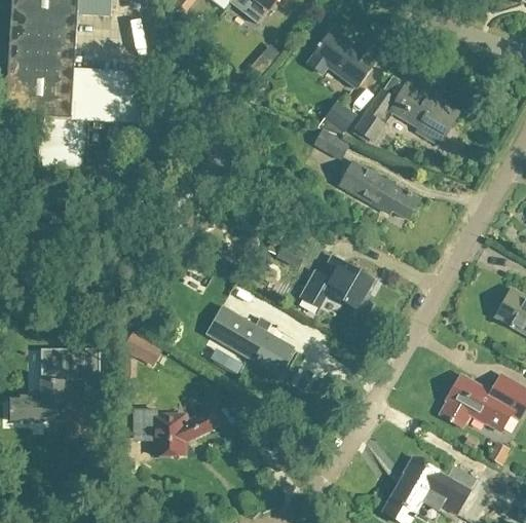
[(11,0),(4,114),(24,115),(41,116),(39,140),(38,165),(86,169),(87,143),(88,120),(137,123),(140,71),(74,67),(77,12),(77,0),(11,0)]
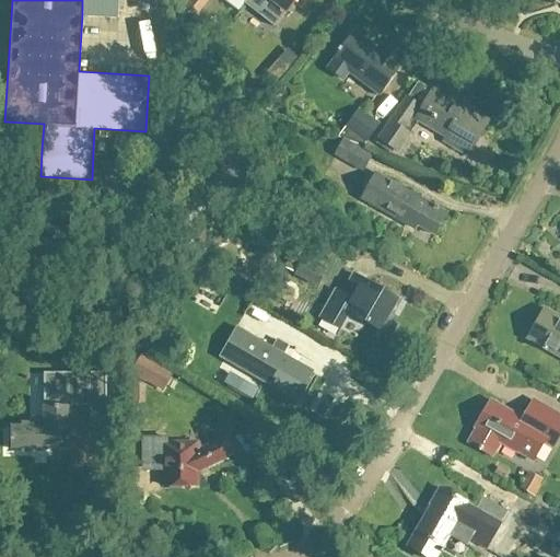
[(82,0),(82,13),(117,15),(117,0),(82,0)]
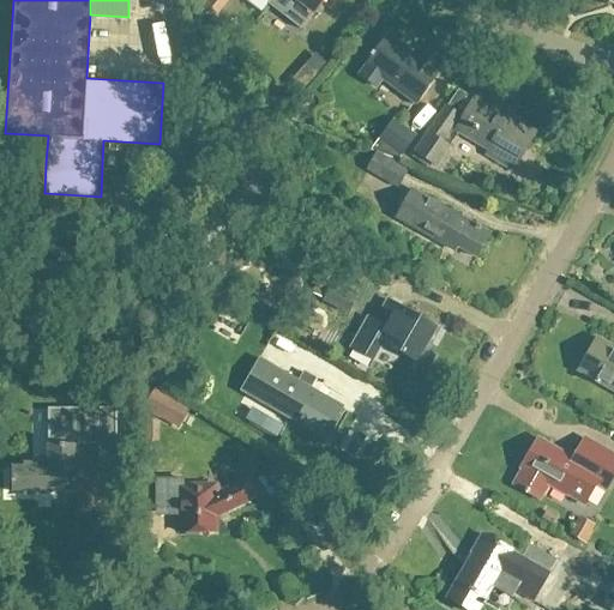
[(176,0),(138,35),(152,52),(197,13),(185,0),(176,0)]
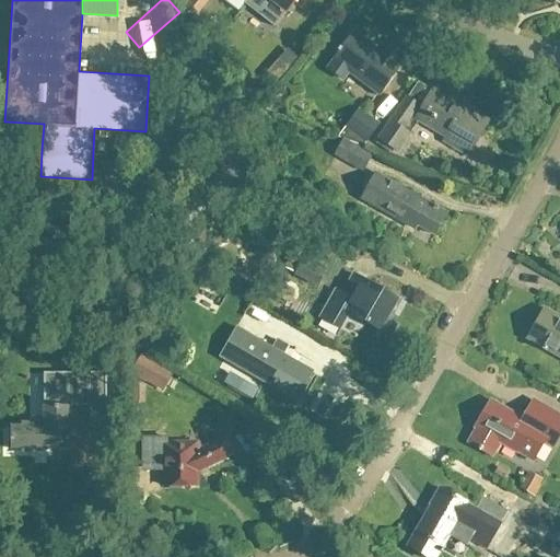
[(186,0),(183,4),(196,14),(207,0),(186,0)]
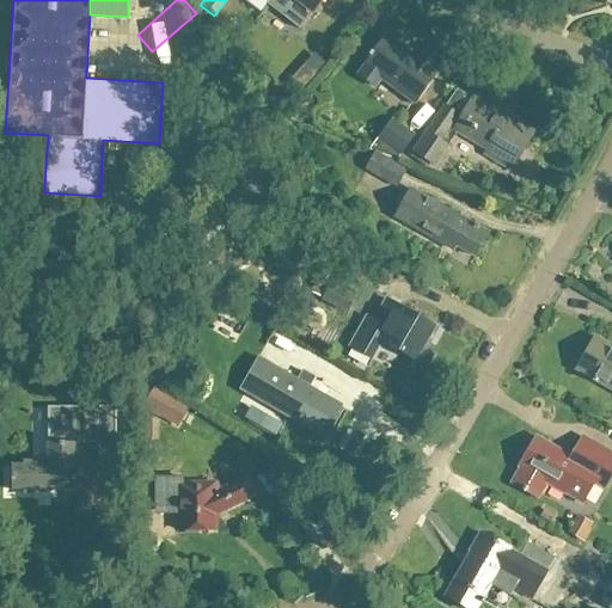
[(270,0),(268,2),(300,26),(313,10),(320,0),(270,0)]
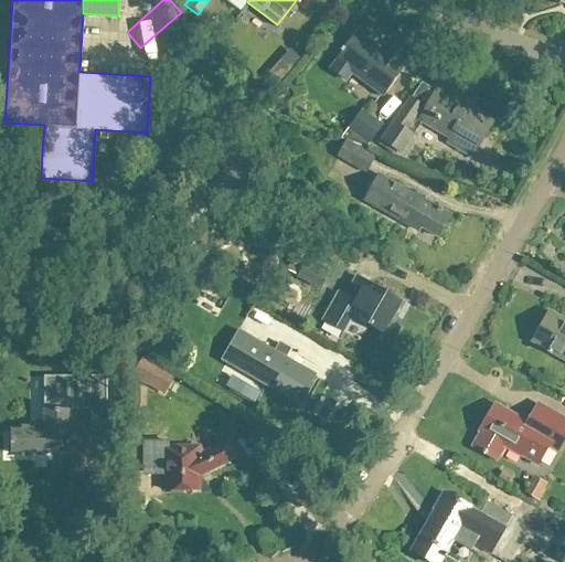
[(344,78),(352,69),(382,92),(406,61),(385,44),(382,48),(358,29),(336,56),(337,57),(329,67),(344,78)]
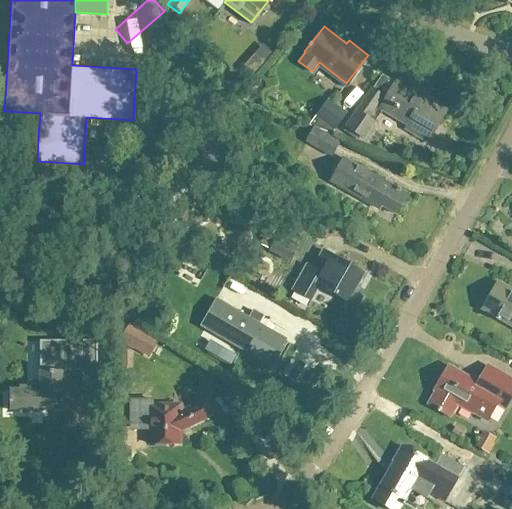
[(373,86),(346,126),(362,137),(383,106),(408,121),(406,125),(428,139),(446,108),(418,91),(419,90),(398,77),(387,95),(373,86)]
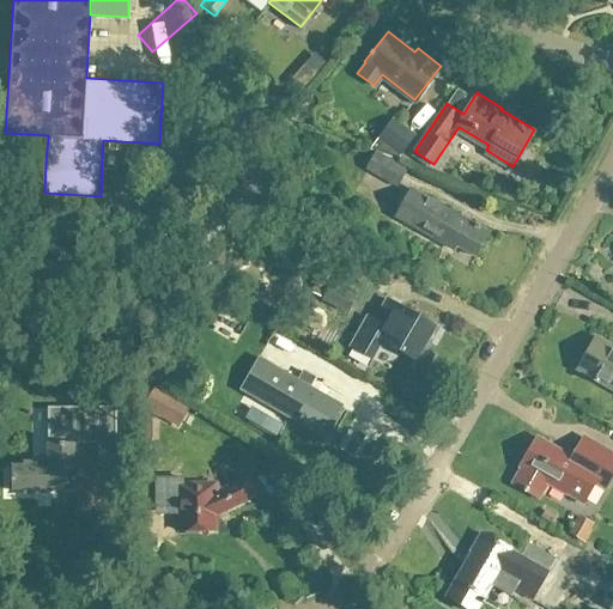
[(369,145),(396,156),(414,132),(390,114),(369,145)]
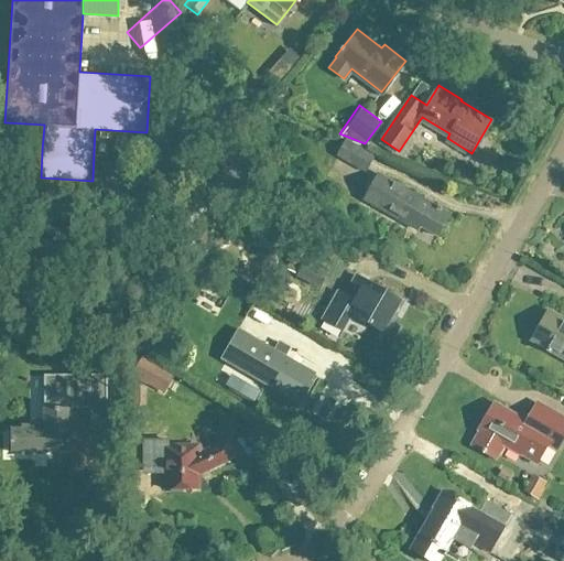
[(346,137),(337,153),(367,169),(376,152),(364,146),(346,137)]
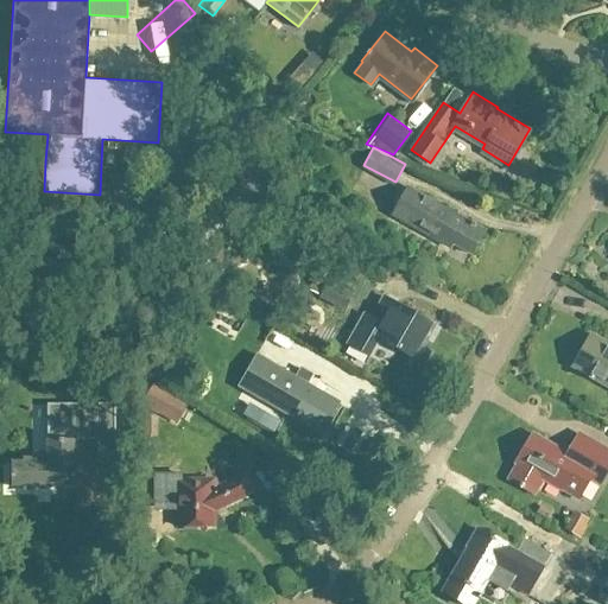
[(485,228),(409,184),(393,211),(450,245),(453,241),(472,252),(485,228)]
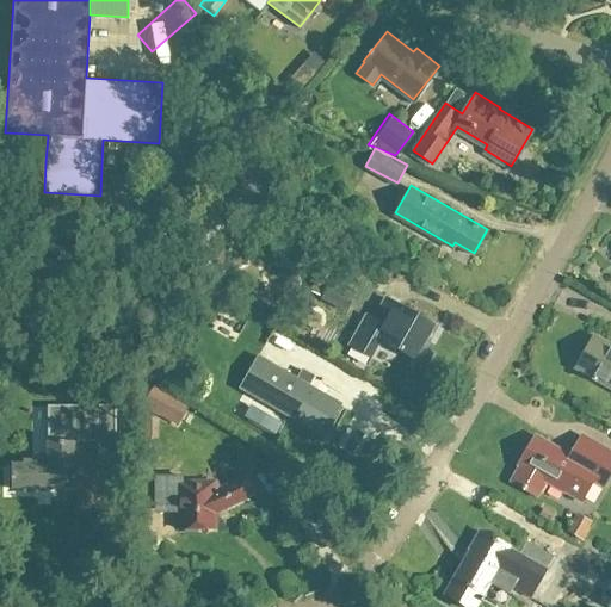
[(309,289),(323,295),(322,297),(346,310),(356,292),(331,280),(316,274),(309,289)]
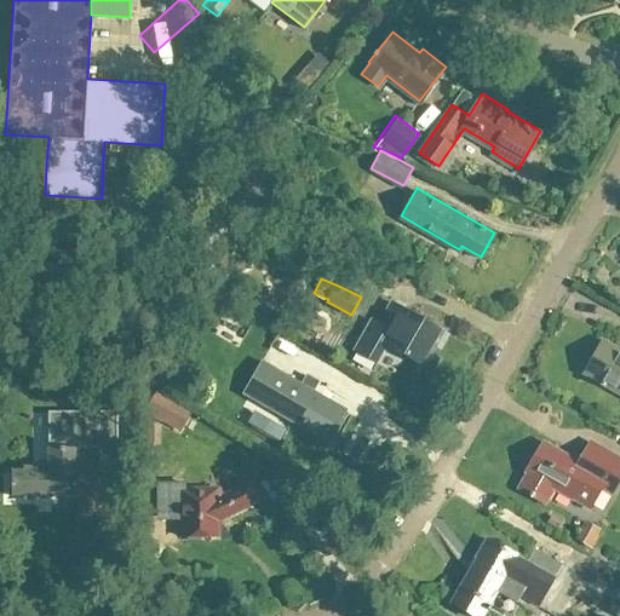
[(385,341),(420,361),(440,328),(391,299),(378,321),(371,317),(357,340),(379,353),(385,341)]
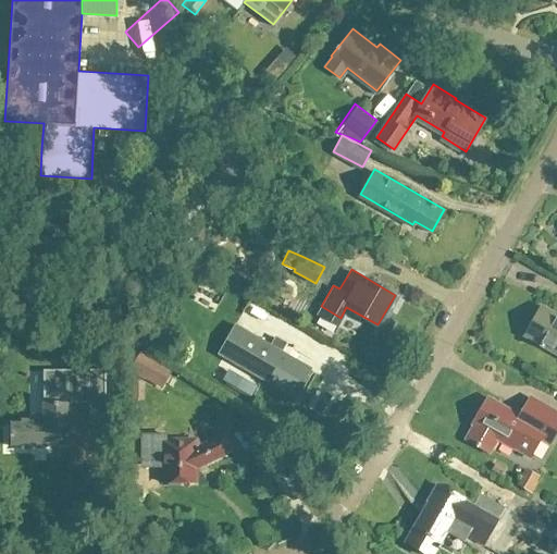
[(556,312),(542,304),(524,334),(556,353),(556,312)]
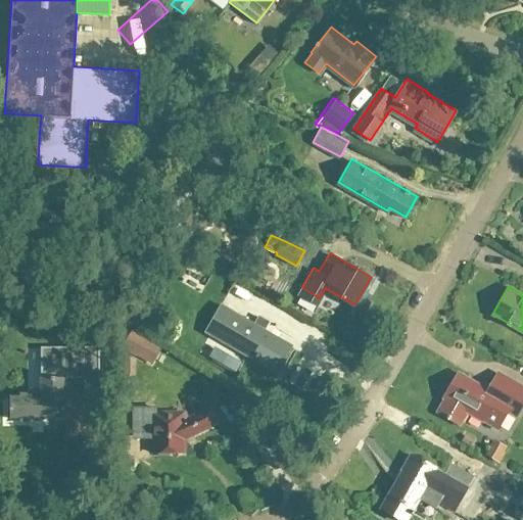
[(221,303),(205,331),(277,372),(292,345),(265,329),(270,321),(258,315),(254,323),(221,303)]
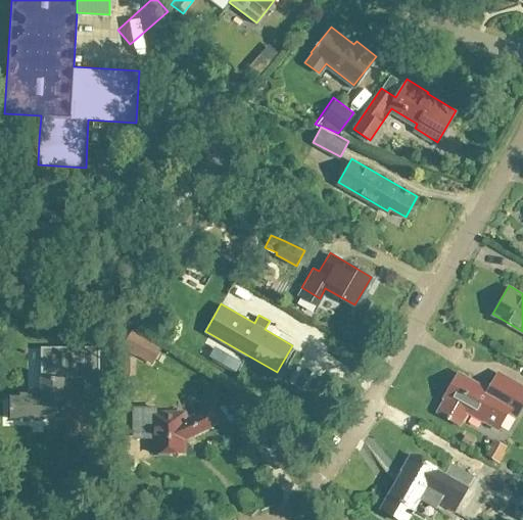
[(123,346),(130,350),(152,363),(162,345),(142,333),(132,328),(123,346)]
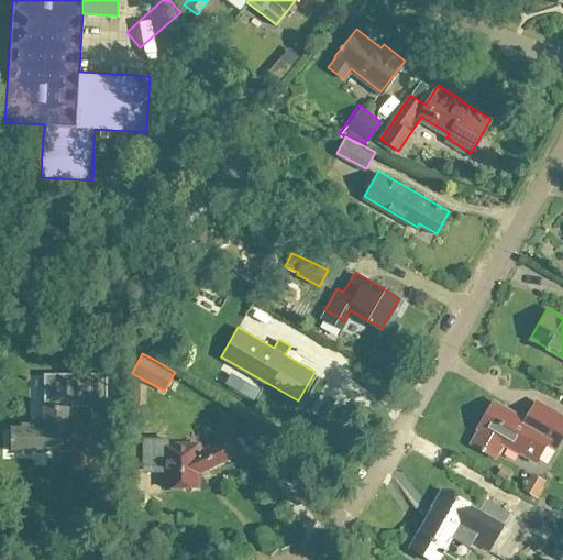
[(20,426),(10,427),(10,449),(10,450),(70,449),(69,427),(68,427),(68,406),(69,406),(69,405),(91,405),(108,405),(107,371),(56,372),(56,373),(61,373),(62,405),(44,406),(43,406),(43,416),(32,417),(32,421),(21,421),(20,426)]
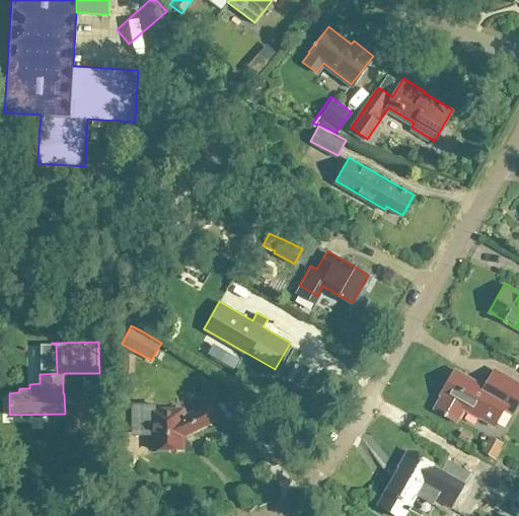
[(442,394),(434,408),(456,420),(463,407),(494,424),(518,382),(495,369),(487,383),(477,378),(476,381),(454,368),(440,393),(442,394)]
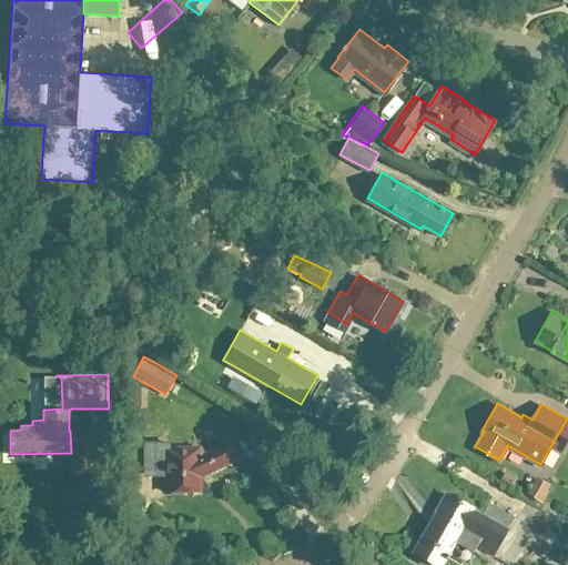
[(229,442),(204,454),(201,447),(165,446),(165,455),(166,455),(166,490),(200,490),(201,475),(235,457),(229,442)]
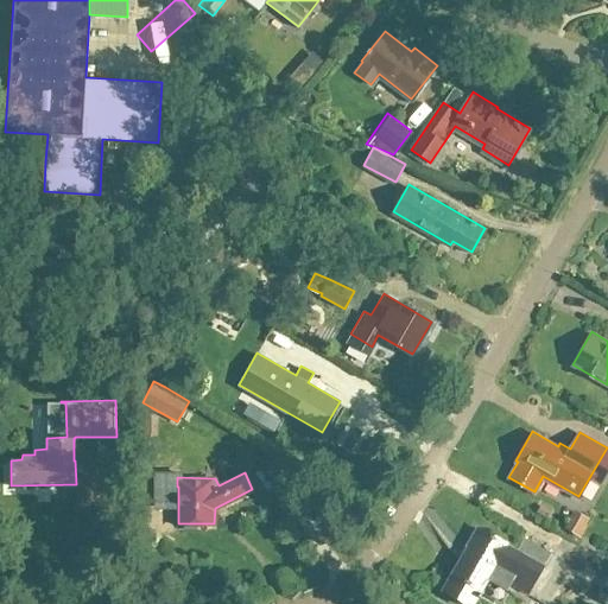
[(565,525),(580,535),(590,519),(575,509),(565,525)]
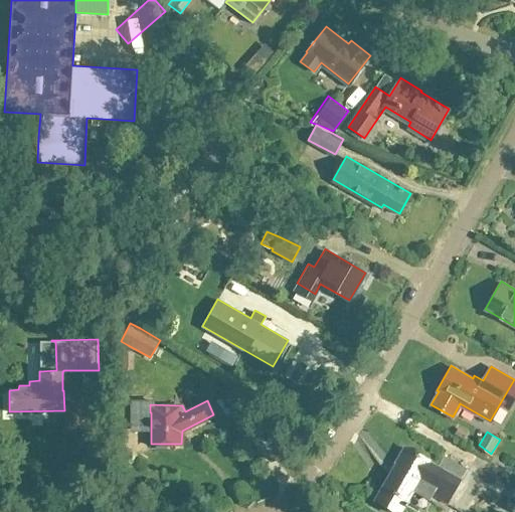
[(374,499),(395,511),(399,511),(412,489),(428,499),(433,493),(448,501),(461,480),(430,462),(430,460),(405,446),(374,499)]
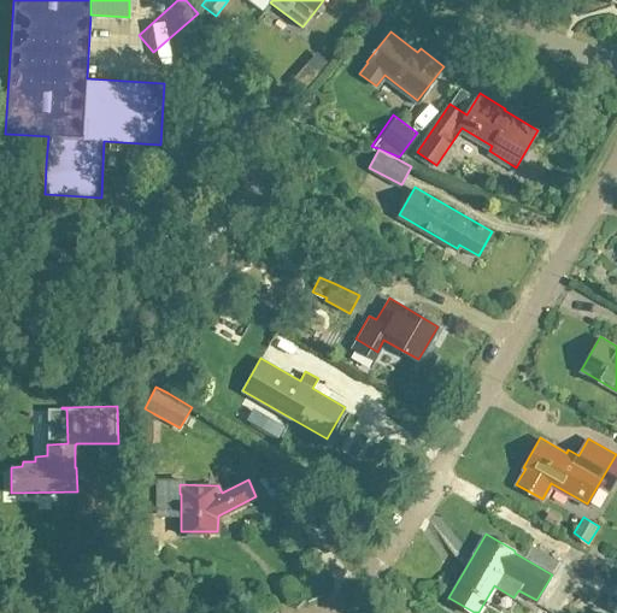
[(616,612),(616,597),(612,596),(606,608),(616,612)]
